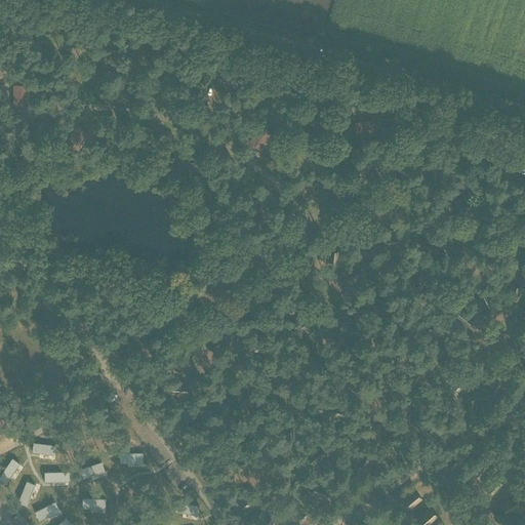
[(0,77),(9,66),(0,57),(0,77)]
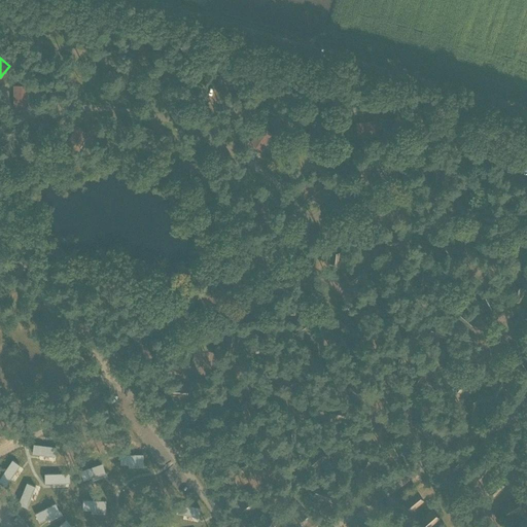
[(13,106),(28,106),(28,85),(13,85),(13,106)]
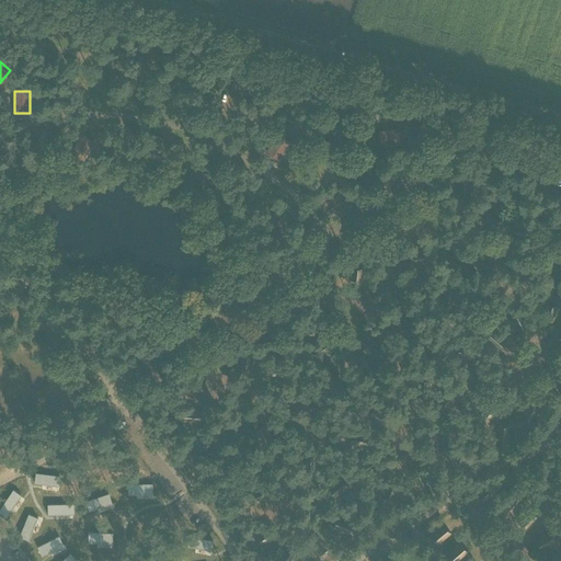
[(83,160),(94,141),(81,134),(70,152),(83,160)]
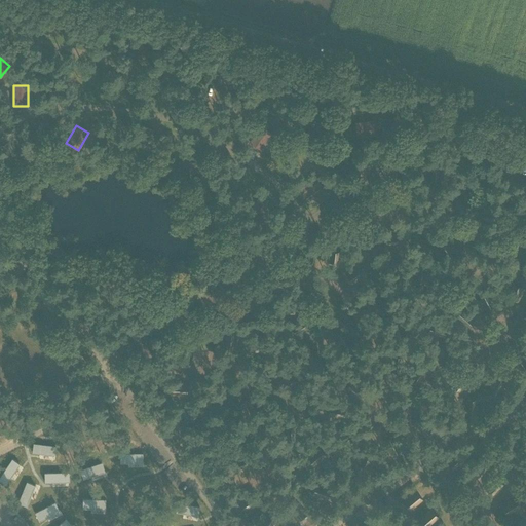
[(249,143),(261,151),(272,134),(260,125),(249,143)]
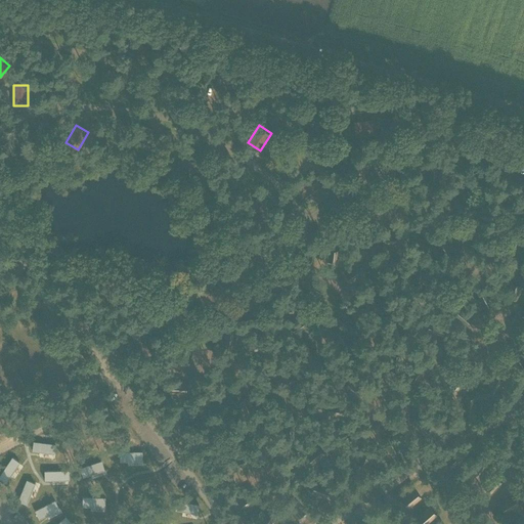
[(438,180),(439,168),(428,167),(427,179),(432,179),(438,180)]
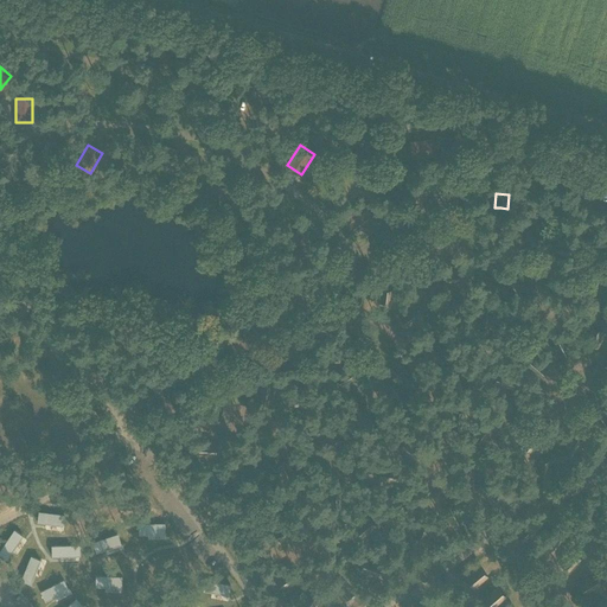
[(532,216),(541,216),(542,203),(526,203),(526,215),(532,216)]
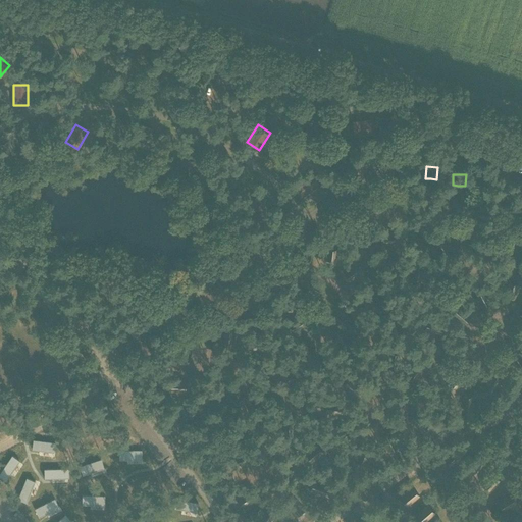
[(406,179),(395,179),(395,192),(401,191),(406,191),(406,179)]
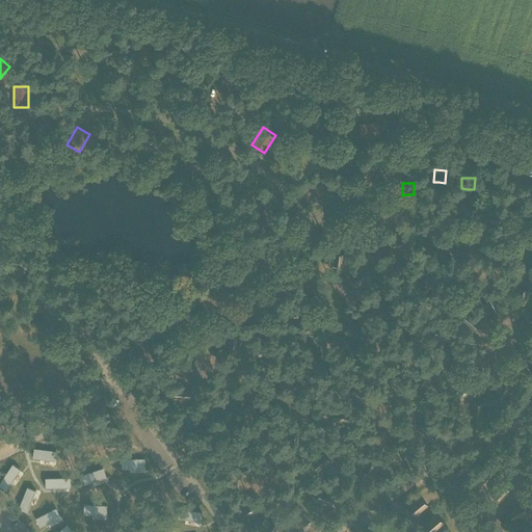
[(376,205),(376,218),(388,218),(388,206),(384,206),(376,205)]
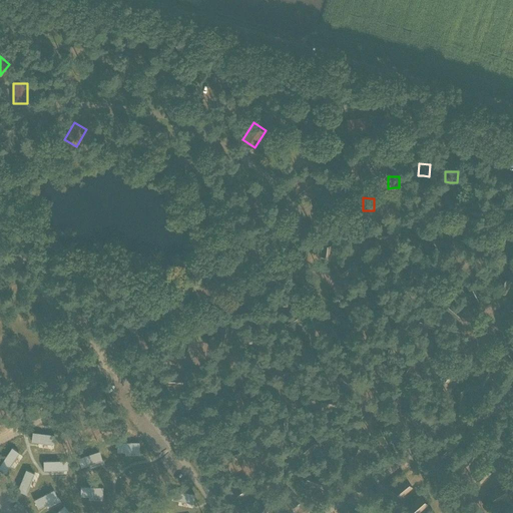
[(467,209),(463,198),(452,201),(454,208),(456,213),(467,209)]
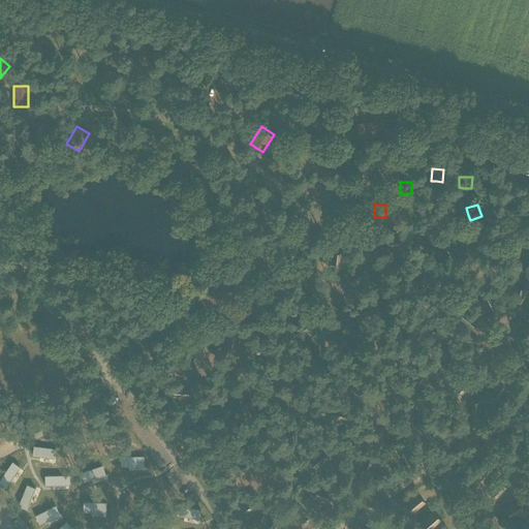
[(474,234),(464,227),(461,232),(459,238),(469,243),(474,234)]
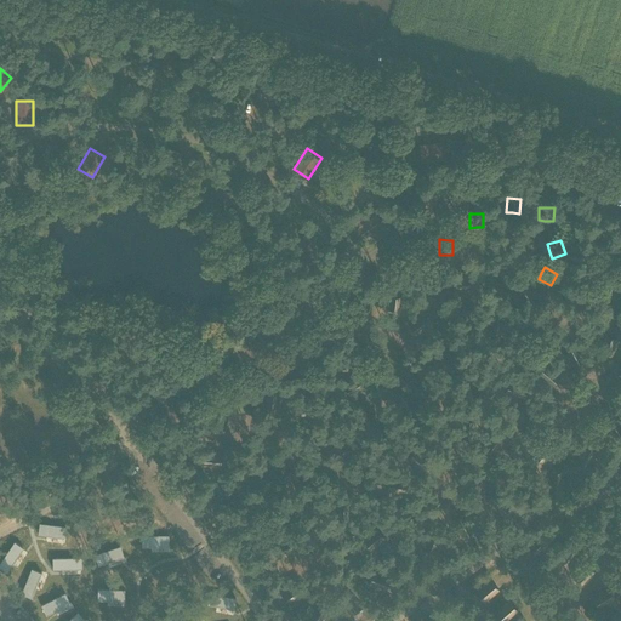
[(456,292),(469,291),(469,285),(468,278),(455,279),(456,292)]
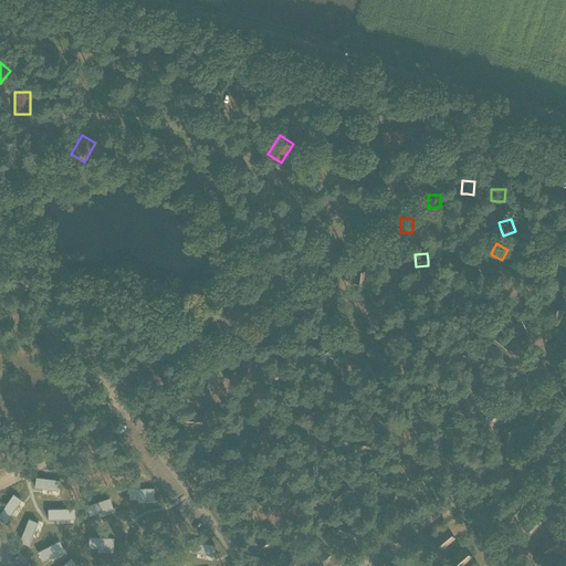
[(469,263),(475,274),(483,270),(477,258),(473,260),(469,263)]
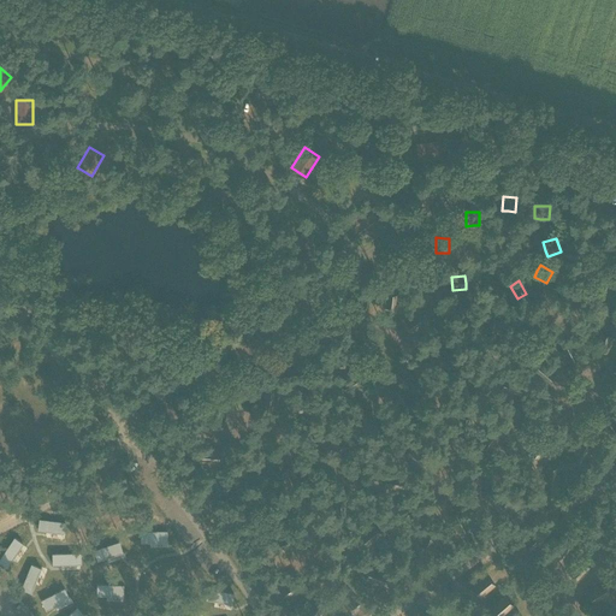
[(390,309),(397,311),(400,295),(385,294),(384,309),(390,309)]
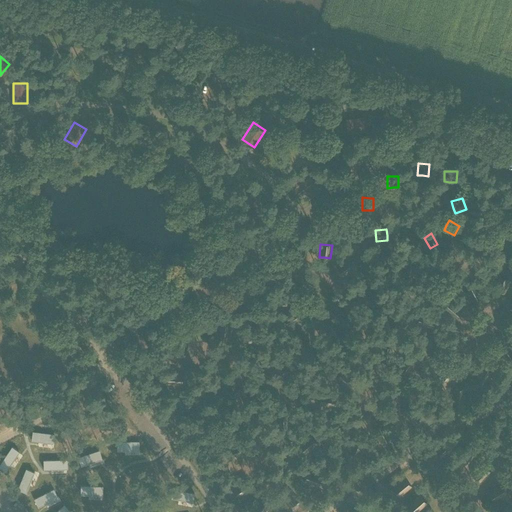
[(390,250),(377,252),(380,264),(393,261),(391,255),(390,250)]
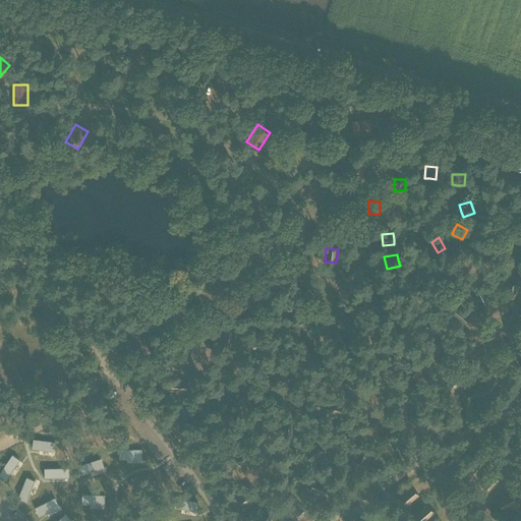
[(299,255),(300,268),(306,268),(312,267),(312,255),(299,255)]
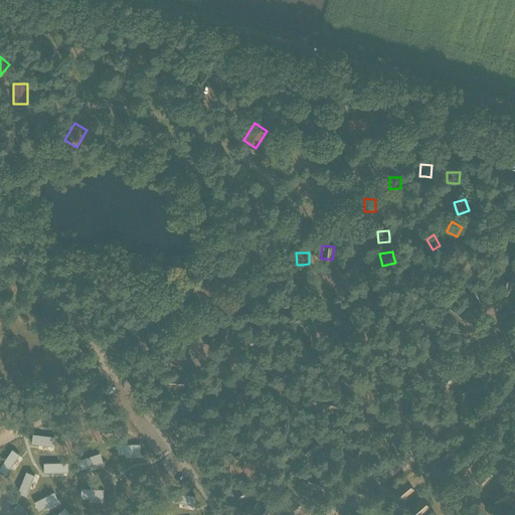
[(354,273),(348,264),(338,270),(342,275),(345,280),(354,273)]
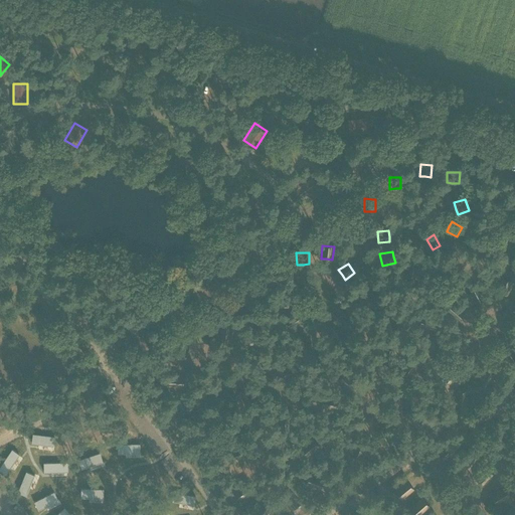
[(407,275),(417,277),(418,265),(412,265),(408,264),(407,275)]
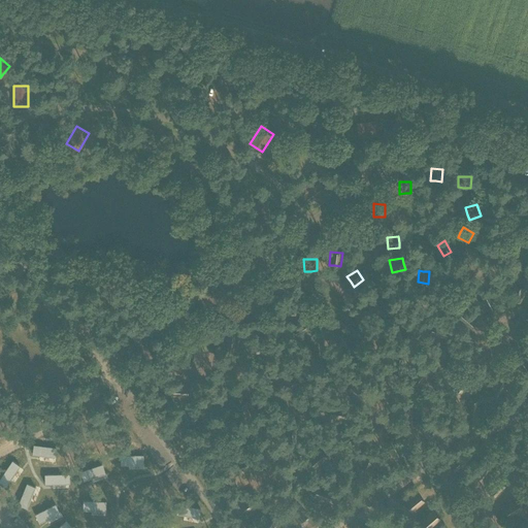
[(284,290),(285,277),(277,276),(269,275),(268,288),(284,290)]
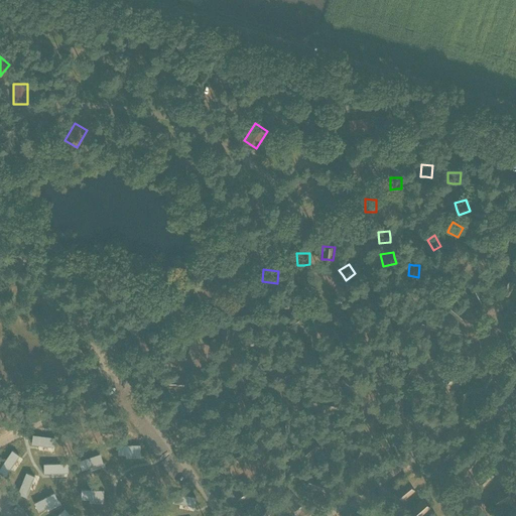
[(0,291),(20,284),(18,277),(0,283),(0,291)]
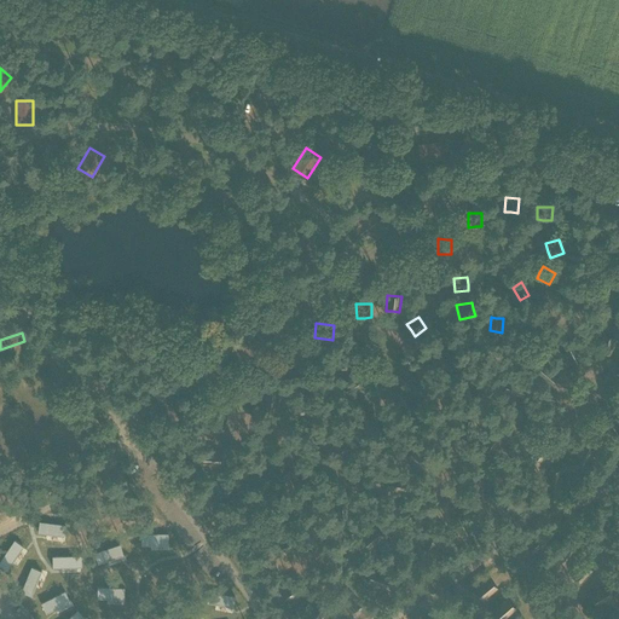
[(603,353),(611,356),(615,339),(601,334),(596,351),(603,353)]
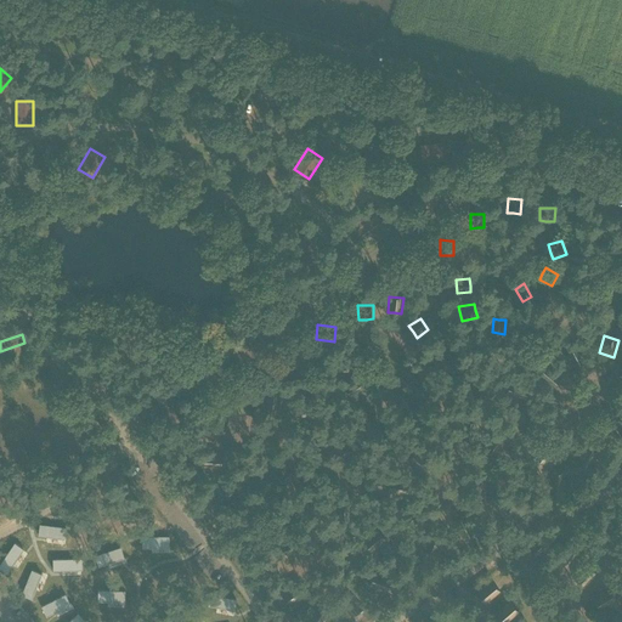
[(424,352),(441,358),(445,348),(429,341),(427,346),(424,352)]
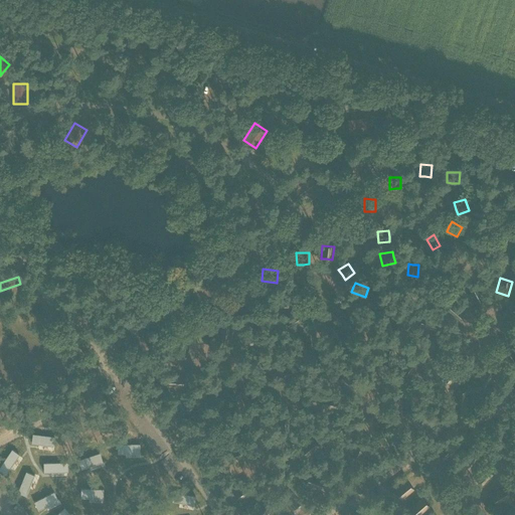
[(479,301),(485,298),(478,284),(466,290),(473,304),(479,301)]
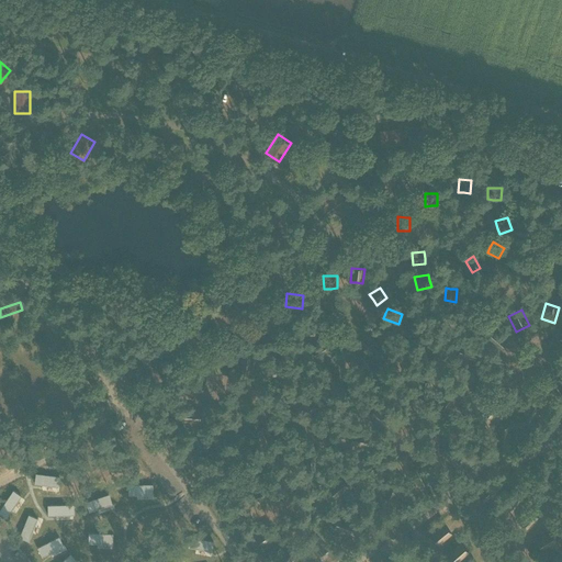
[(19,341),(26,346),(37,324),(31,319),(19,341)]
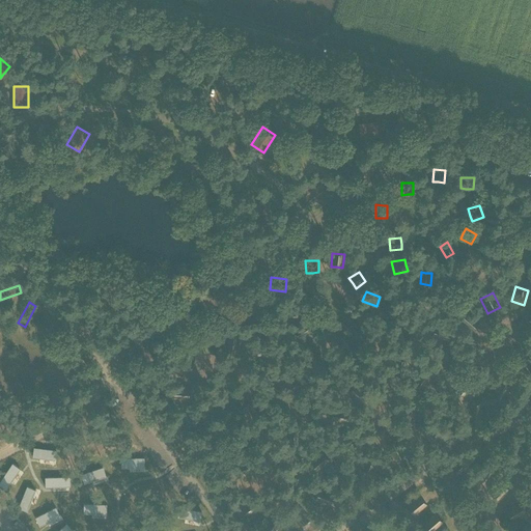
[(280,306),(279,318),(297,319),(297,306),(280,306)]
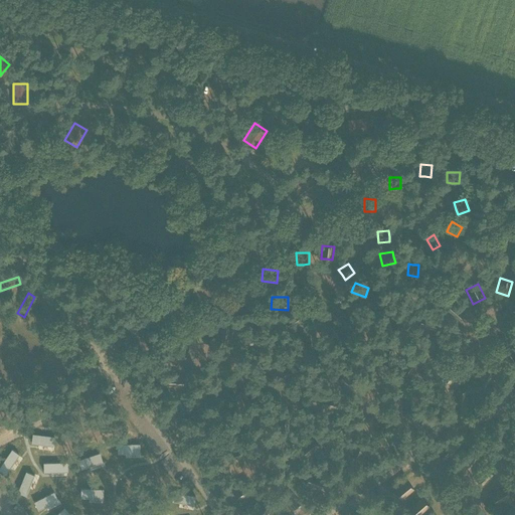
[(461,316),(465,312),(453,303),(446,312),(458,320),(461,316)]
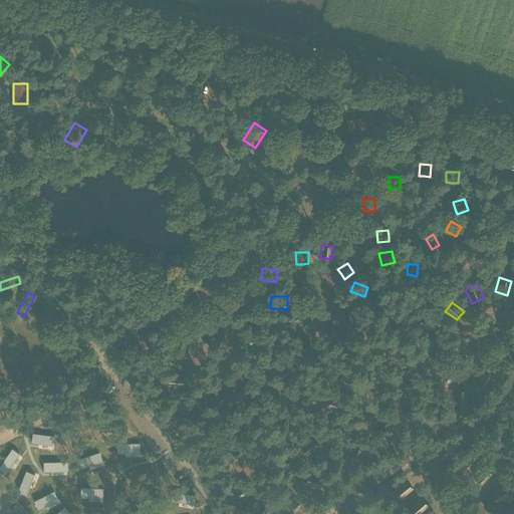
[(347,315),(357,326),(364,320),(354,309),(350,312),(347,315)]
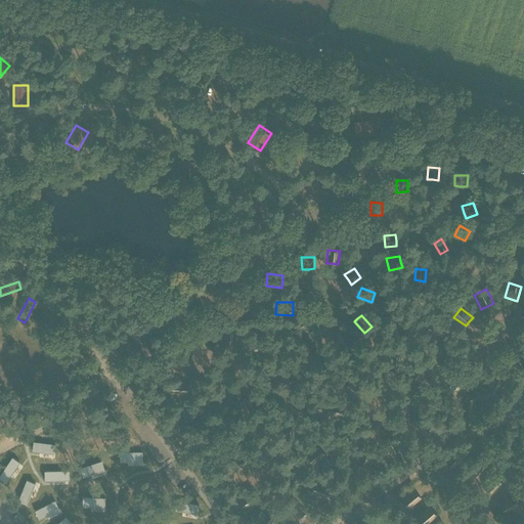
[(290,325),(296,335),(309,325),(303,316),(290,325)]
